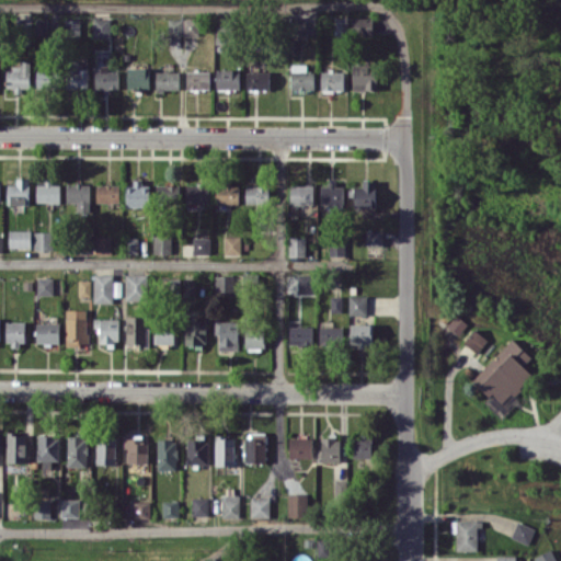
[(371,16),(350,16),(351,35),(373,35),(371,16)]
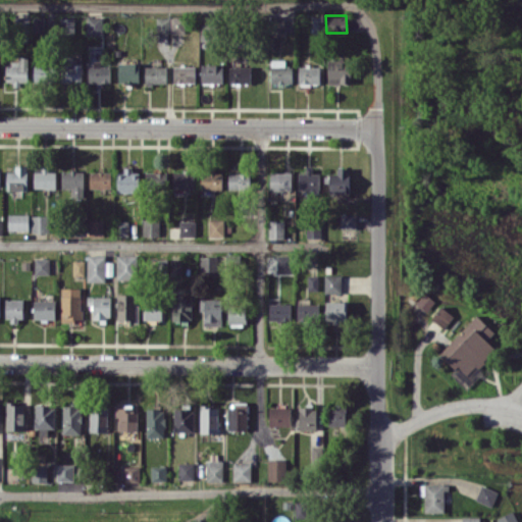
[(170,33),(185,33),(185,16),(170,17),(170,33)]
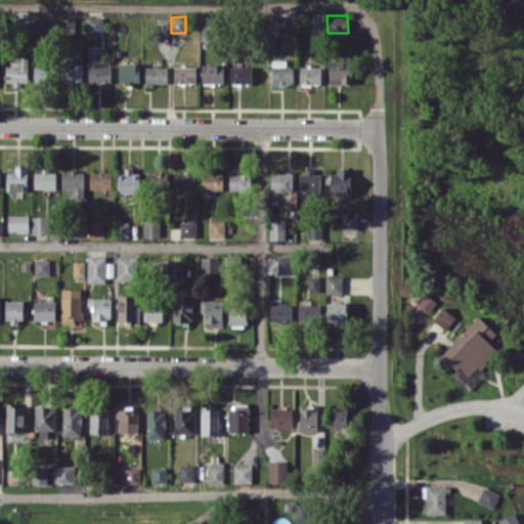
[(313,34),(322,34),(323,16),(313,16),(313,34)]
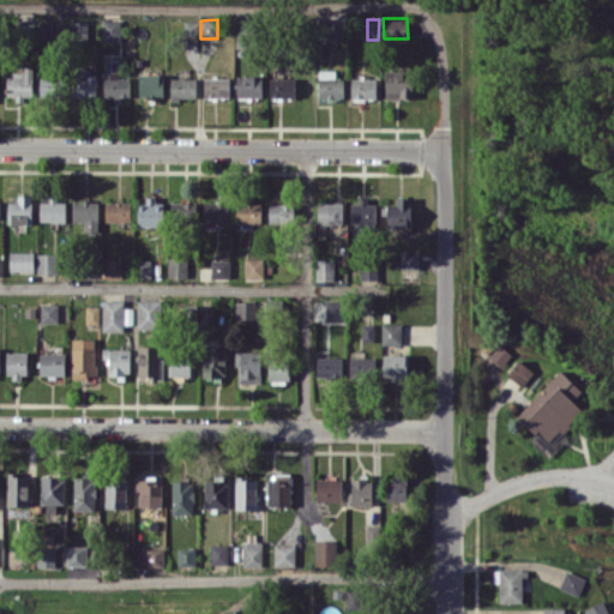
[(88,20),(70,20),(71,40),(88,40),(88,20)]
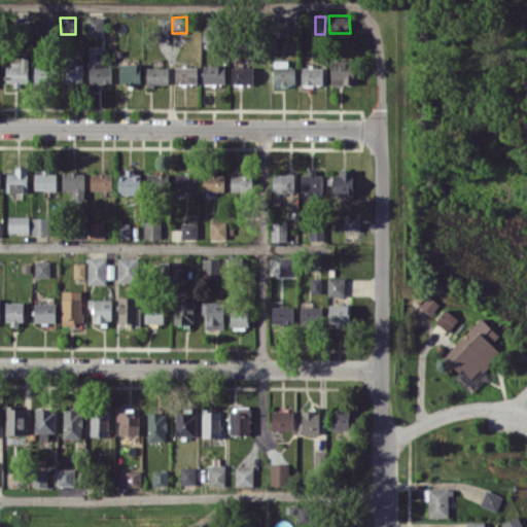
[(171,32),(171,18),(157,18),(157,32),(171,32)]
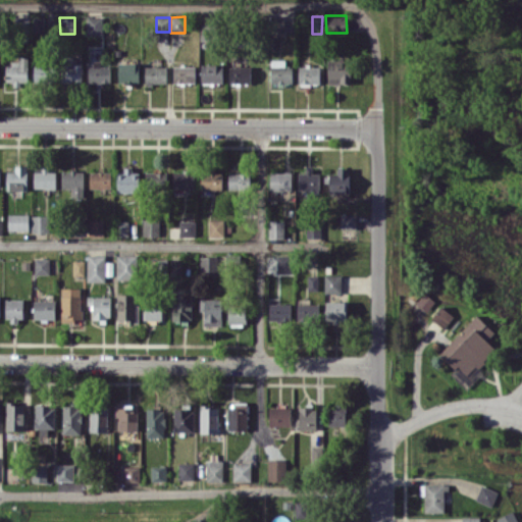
[(270,34),(284,33),(284,17),(269,18),(270,34)]
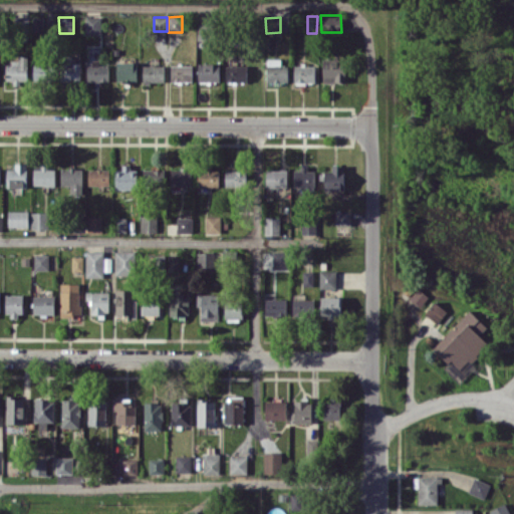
[(210,40),(210,24),(198,23),(197,40),(210,40)]
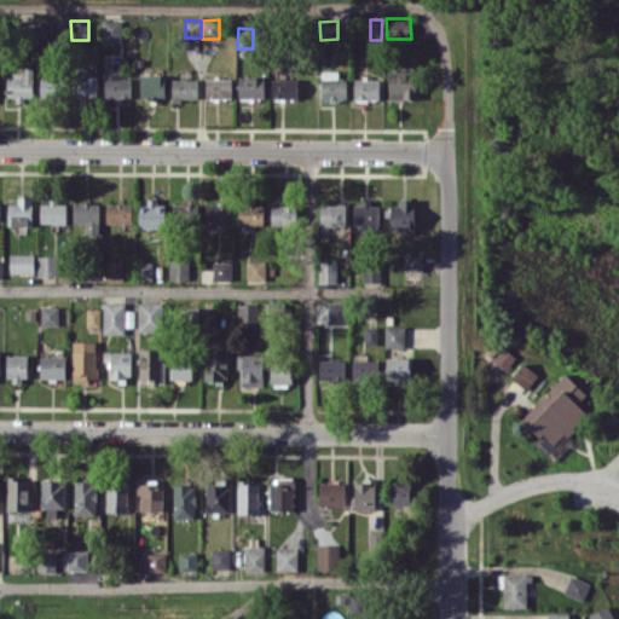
[(6,99),(33,99),(33,67),(21,67),(21,75),(6,75),(6,99)]
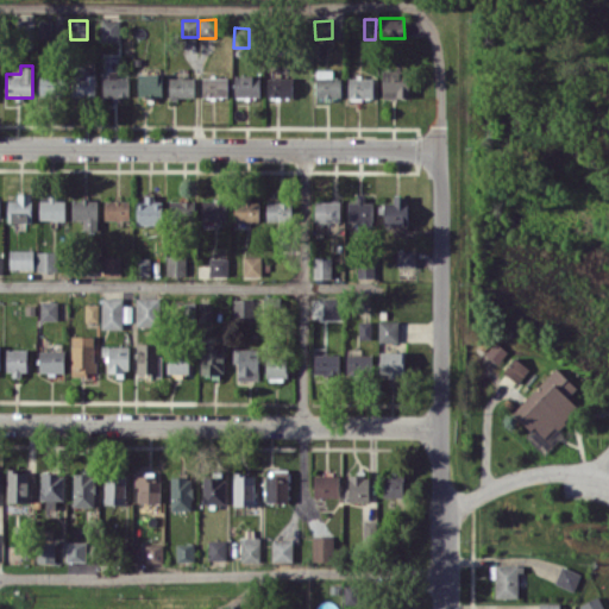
[(96,95),(95,74),(85,75),(85,67),(71,67),(73,96),(96,95)]
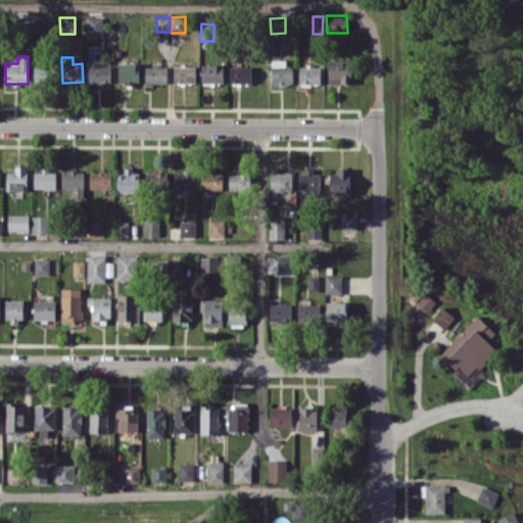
[(286,58),(271,59),(272,85),(293,84),(292,66),(286,66),(286,58)]
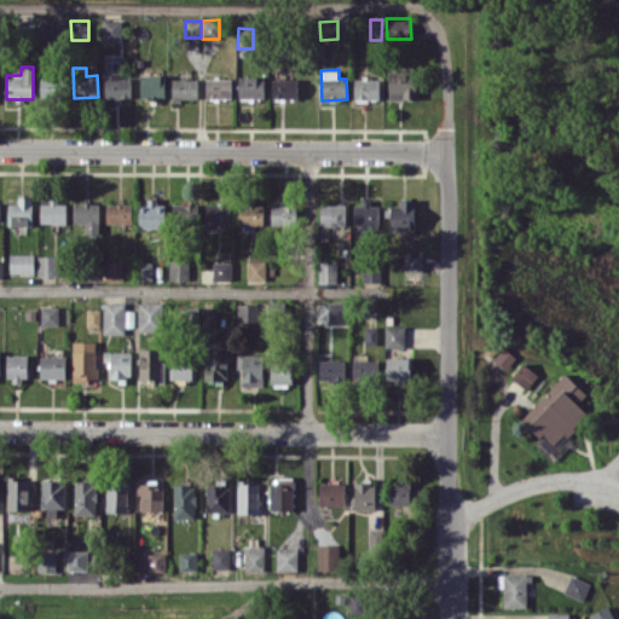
[(388,99),(415,99),(415,71),(388,73),(388,99)]
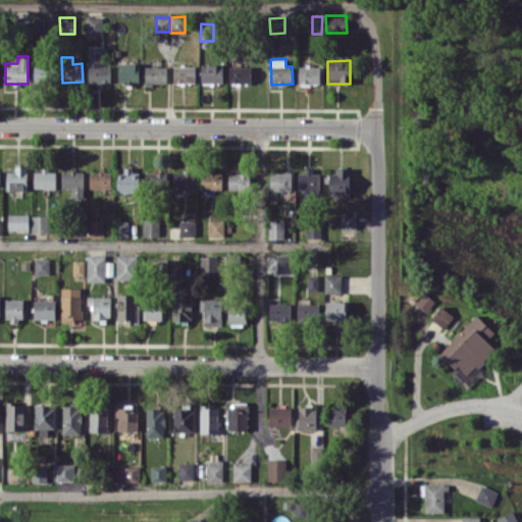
[(138,62),(119,63),(119,84),(138,83),(138,62)]
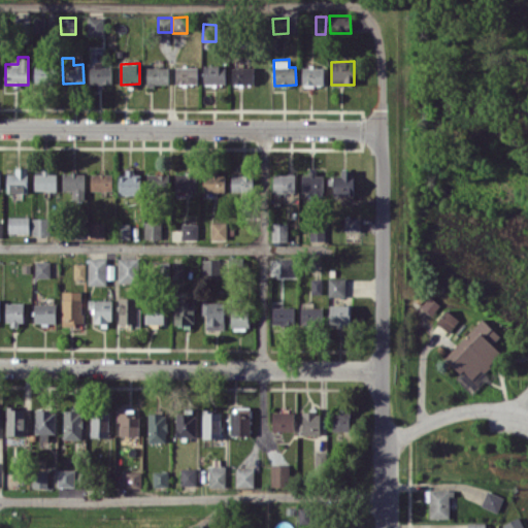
[(111,64),(91,64),(91,84),(111,84),(111,64)]
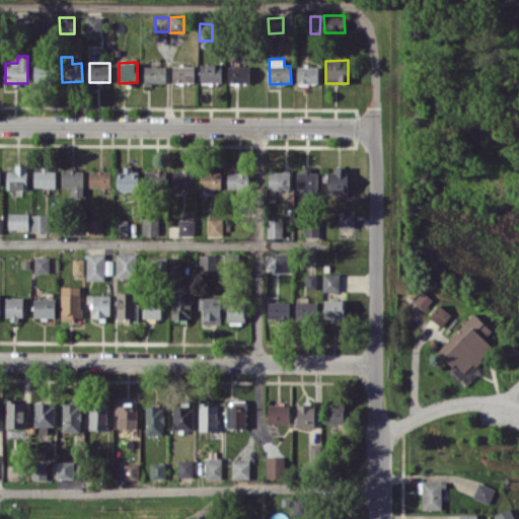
[(221,82),(221,64),(200,64),(200,82),(221,82)]
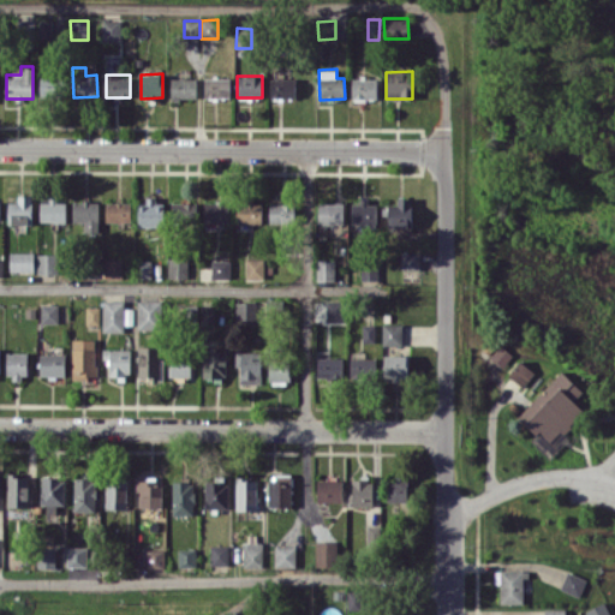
[(40,99),(57,97),(55,77),(39,77),(40,99)]
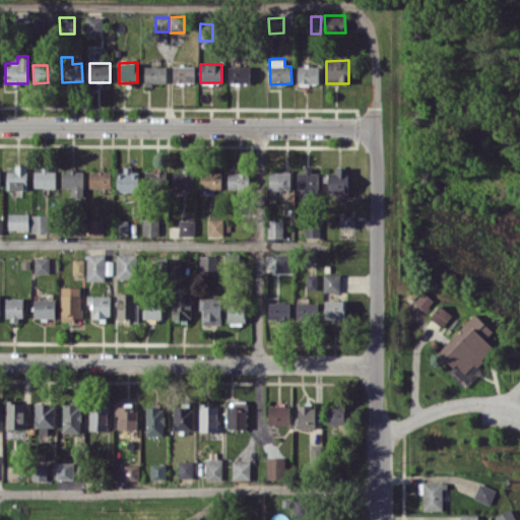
[(166,83),(166,65),(144,66),(144,83),(166,83)]
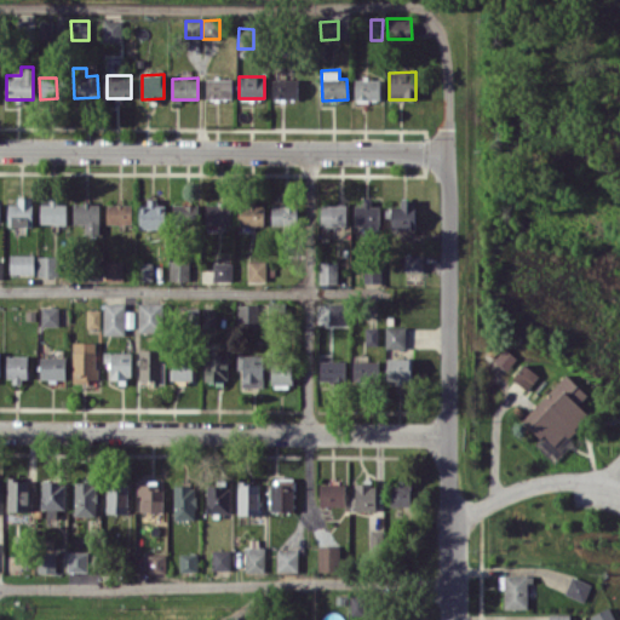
[(231,97),(231,78),(206,78),(206,98),(231,97)]
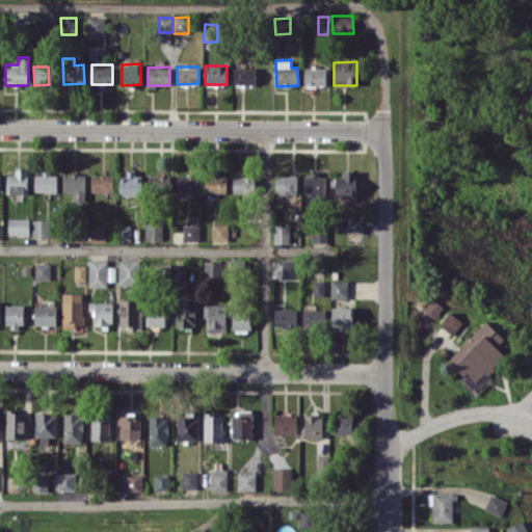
[(256,84),(255,68),(233,68),(234,84),(256,84)]
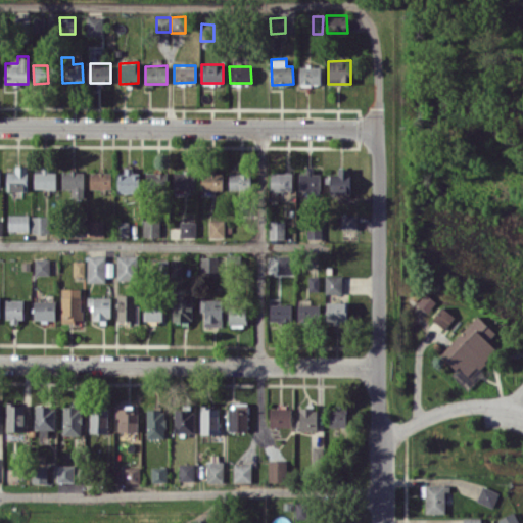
[(321,66),(299,66),(299,85),(321,85),(321,66)]
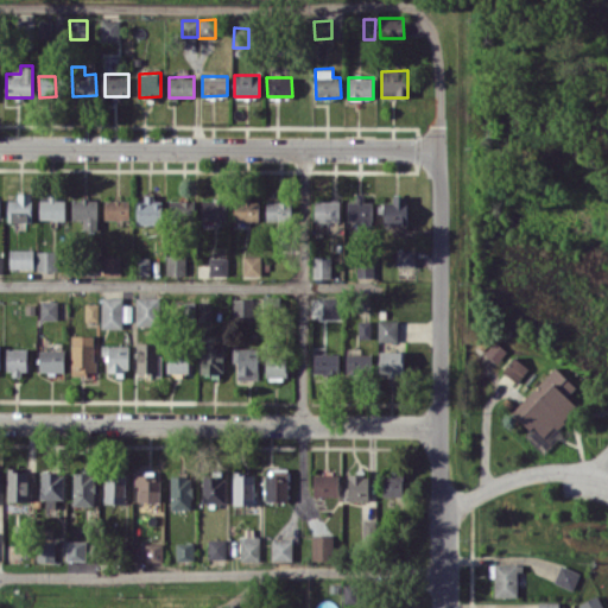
[(7,196),(8,221),(31,221),(31,195),(7,196)]
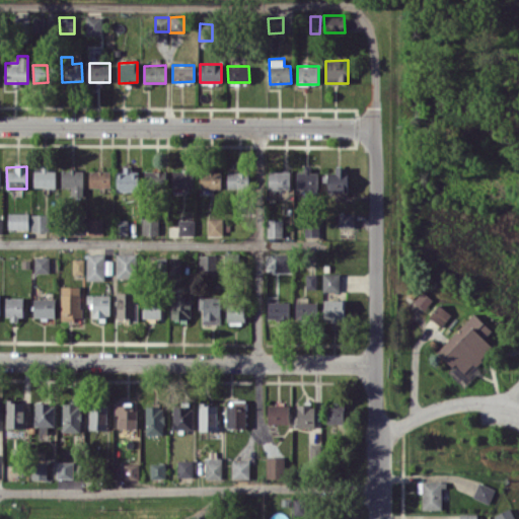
[(347,192),(348,167),(335,166),(335,174),(322,174),(322,181),(327,181),(327,191),(347,192)]
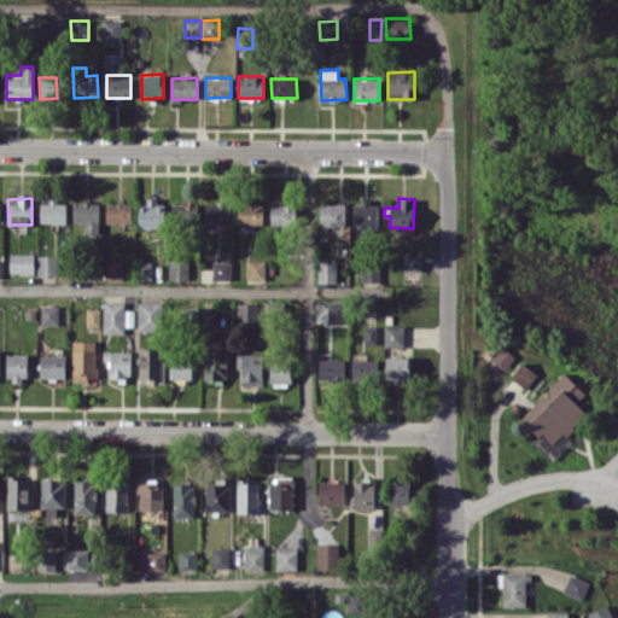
[(66,199),(40,199),(40,222),(65,223),(66,199)]
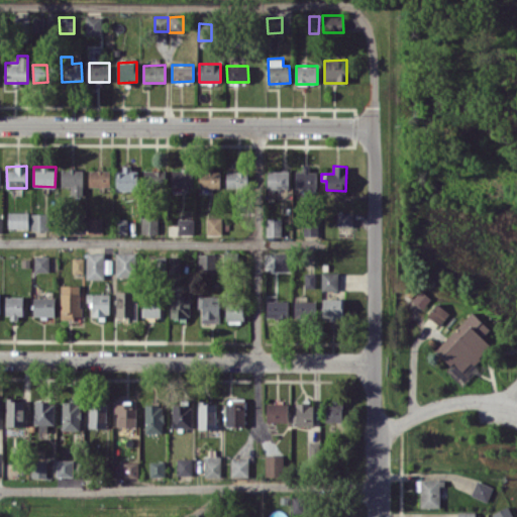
[(137,190),(136,167),(122,168),(122,172),(116,172),(116,190),(137,190)]
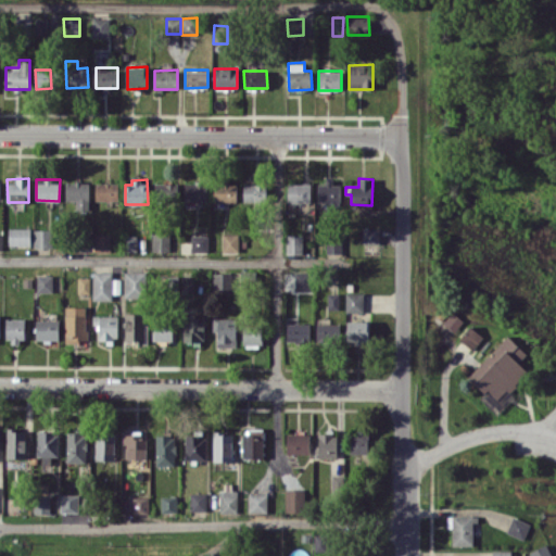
[(65,181),(65,200),(75,201),(75,210),(88,210),(88,182),(65,181)]
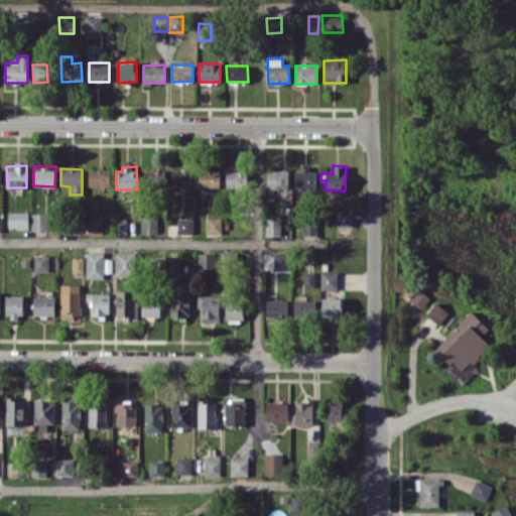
[(219,168),(199,168),(199,187),(219,187),(219,168)]
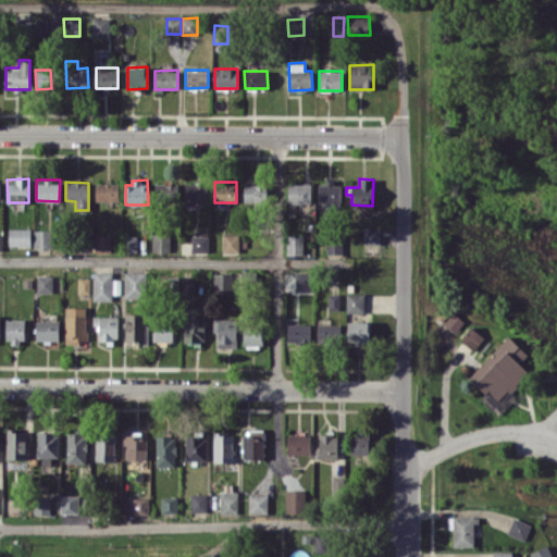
[(318,201),(341,201),(341,182),(318,183),(318,201)]
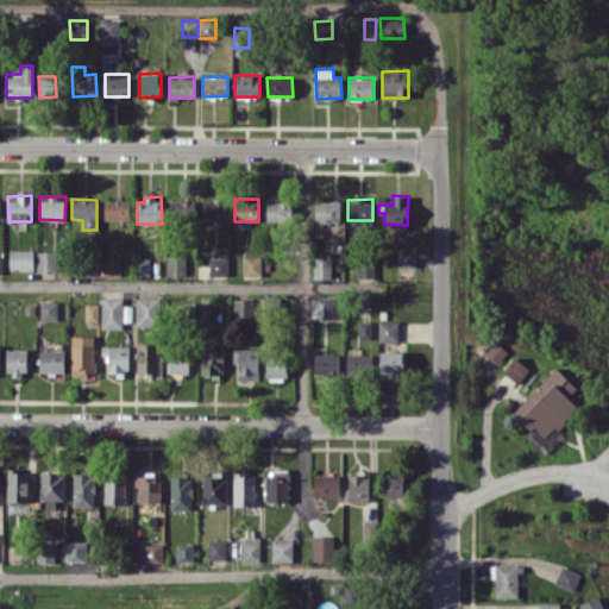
[(130,200),(105,200),(104,219),(129,219),(130,200)]
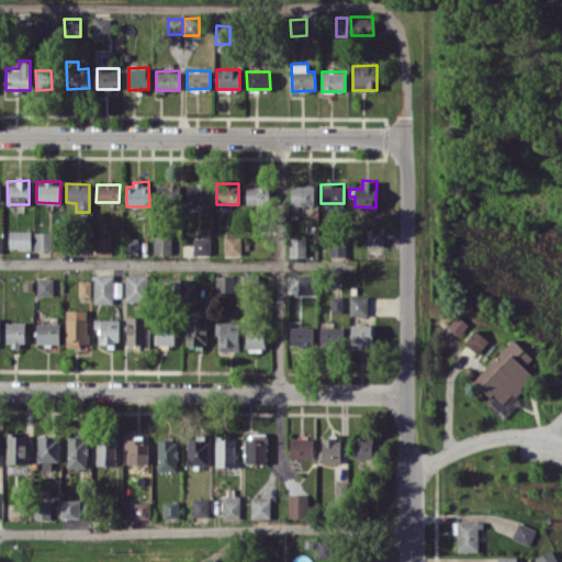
[(156,184),(156,202),(179,202),(178,184),(156,184)]
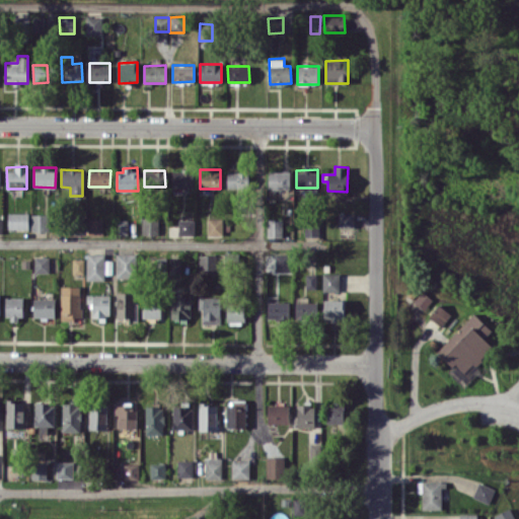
[(172,187),(194,187),(194,170),(172,170),(172,187)]
